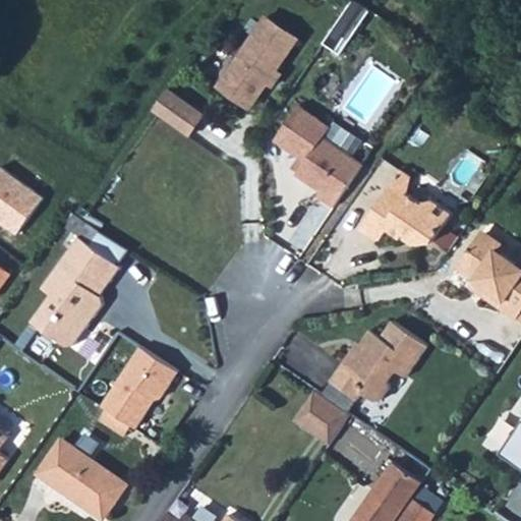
[(347,54),(375,9),(360,0),(358,0),(331,44),(347,54)]
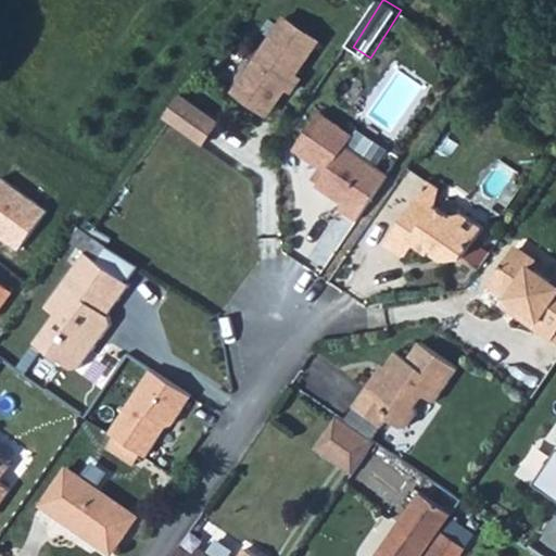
[(282,121),(327,36),(283,13),(240,99),(282,121)]
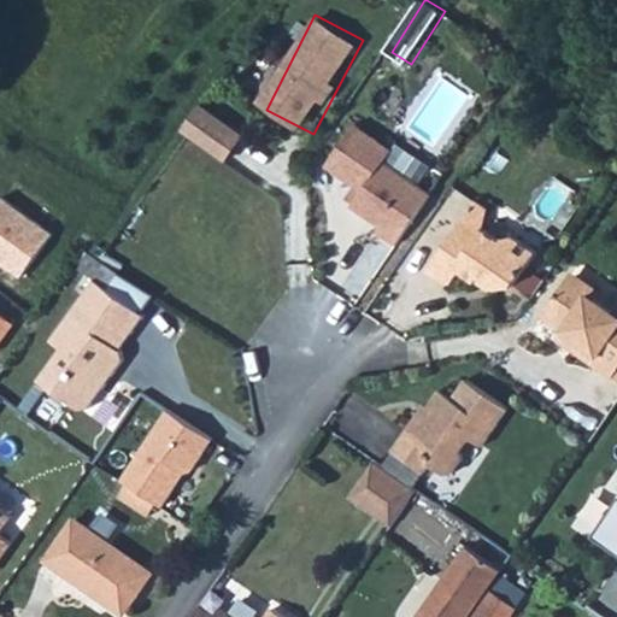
[(234,164),(253,136),(207,105),(188,131),(234,164)]
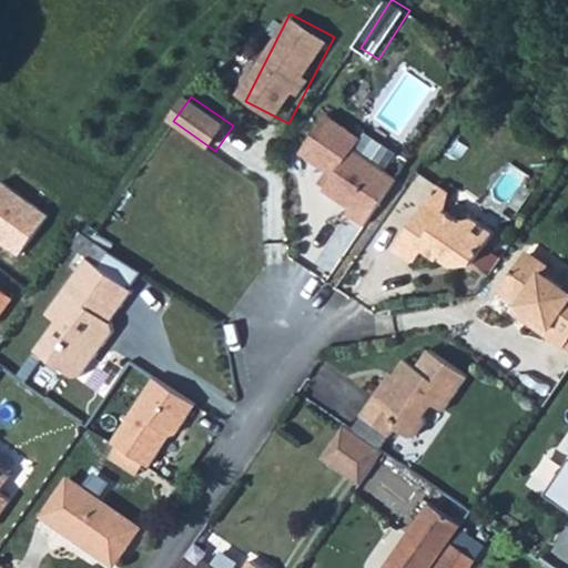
[(341,208),(336,214),(357,227),(388,181),(344,151),(351,140),(318,118),(293,155),(325,175),(315,190),(341,208)]
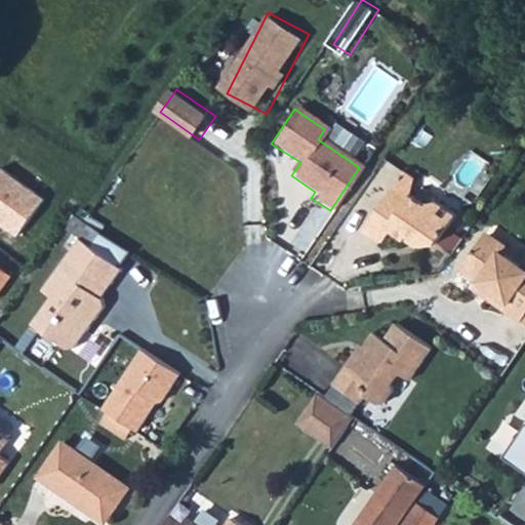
[(400,197),(387,187),(356,231),(376,243),(384,232),(397,239),(398,237),(411,245),(423,240),(428,243),(446,216),(429,204),(419,205),(402,194),(400,197)]
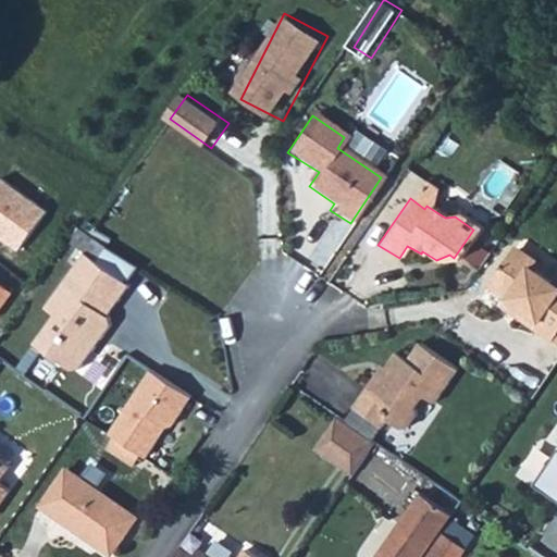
[(125,289),(91,267),(103,250),(95,245),(75,231),(62,248),(77,257),(40,309),(52,318),(33,345),(64,371),(78,371),(109,327),(106,318),(125,289)]
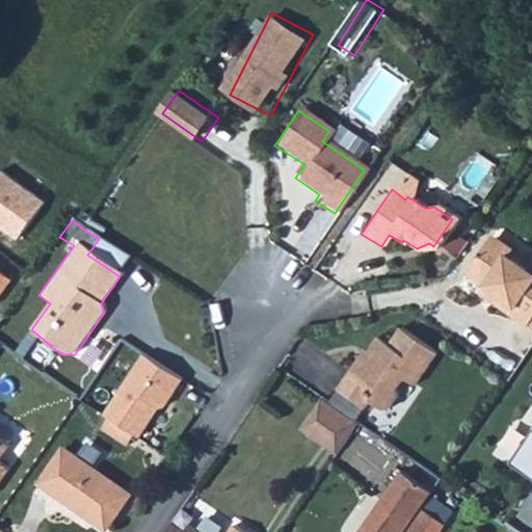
[(486,293),(481,300),(517,323),(531,302),(531,269),(524,264),(519,270),(501,257),(501,250),(497,244),(490,242),(478,243),(458,274),(486,293)]
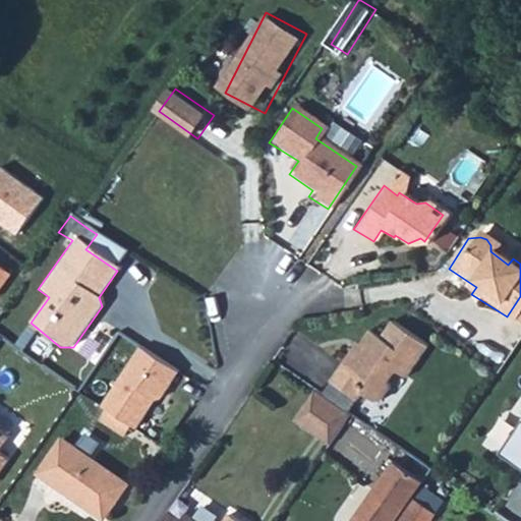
[(0,286),(9,273),(0,266),(0,286)]
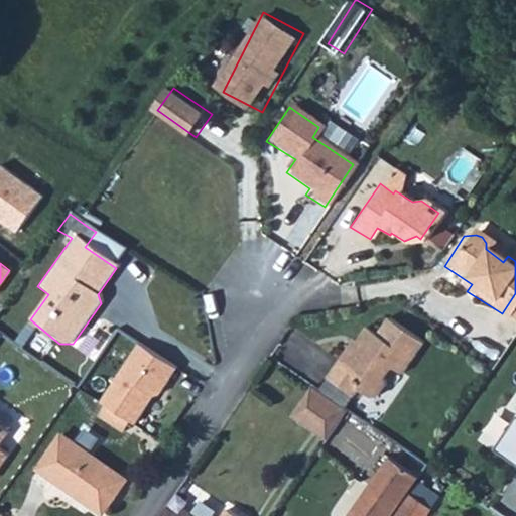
[(335,359),(323,377),(348,394),(353,387),(356,391),(362,394),(369,393),(375,390),(379,384),(379,377),(387,365),(397,373),(420,341),(383,317),(373,334),(363,328),(340,362),(335,359)]
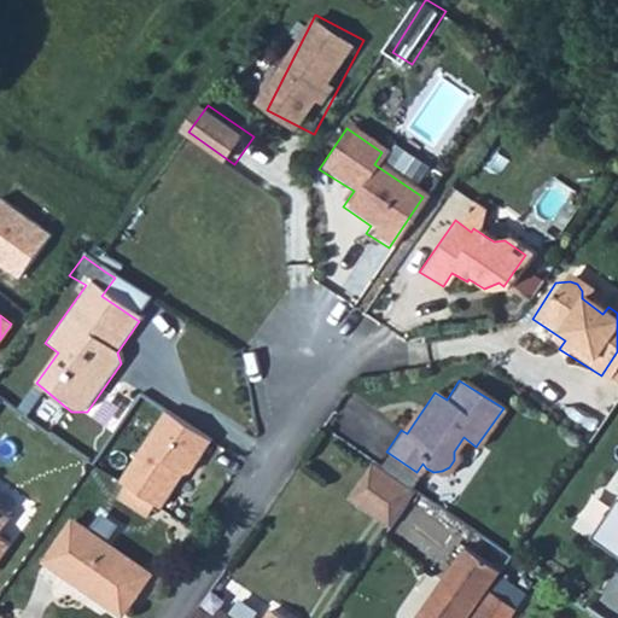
[(136,499),(153,511),(159,511),(174,488),(184,487),(210,445),(168,417),(120,485),(123,487),(117,500),(129,508),(136,499)]
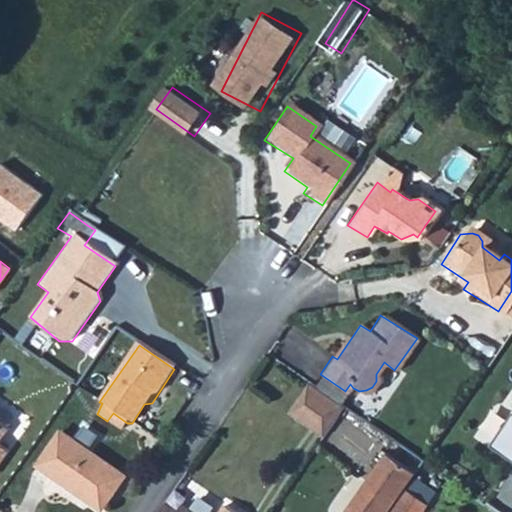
[(307,382),(286,412),(318,435),(339,405),(307,382)]
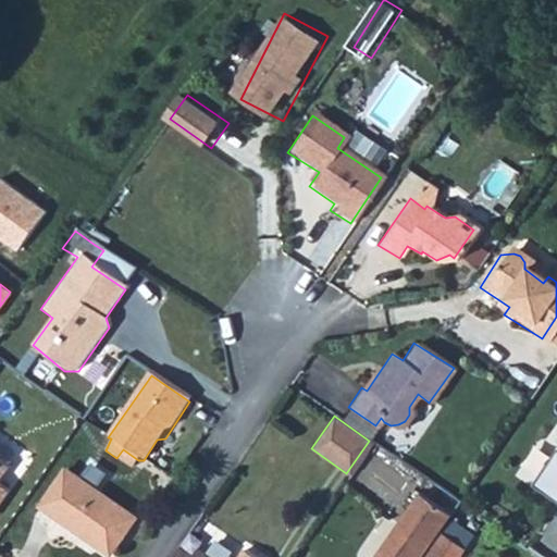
[(20,487),(35,457),(0,440),(0,453),(19,462),(9,482),(20,487)]
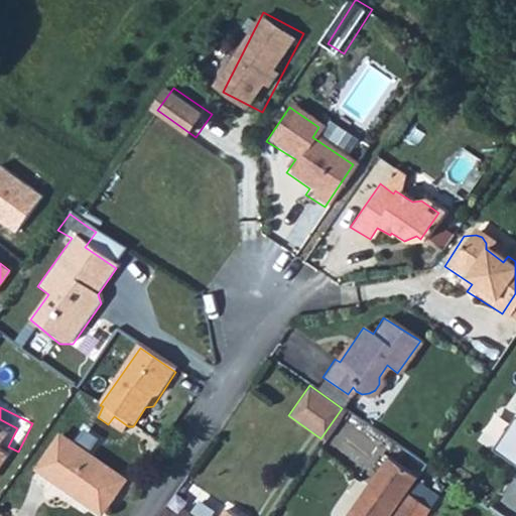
[(122,434),(128,426),(114,416),(108,424),(122,434)]
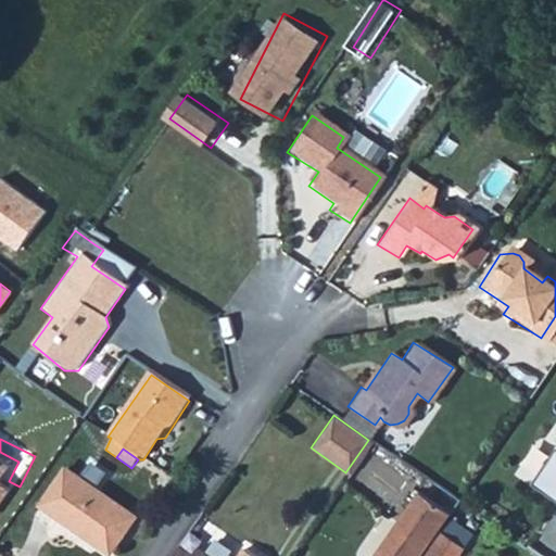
[(555,457),(536,488),(555,500),(555,457)]
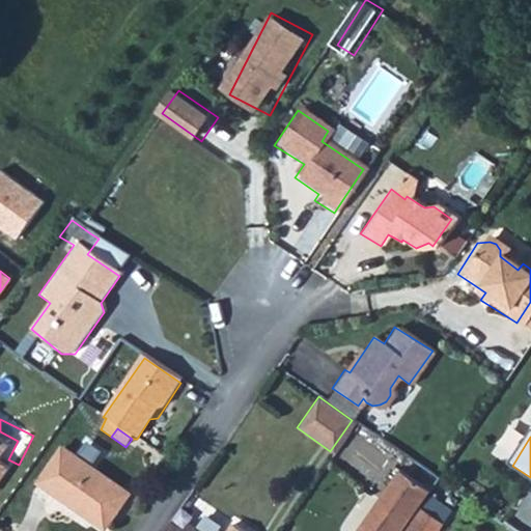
[(0,484),(10,470),(0,463),(0,462),(10,447),(0,440),(0,484)]
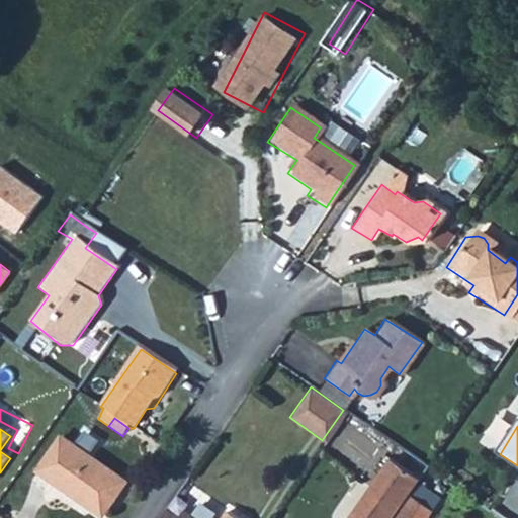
[(117,482),(57,438),(33,472),(94,516),(117,482)]
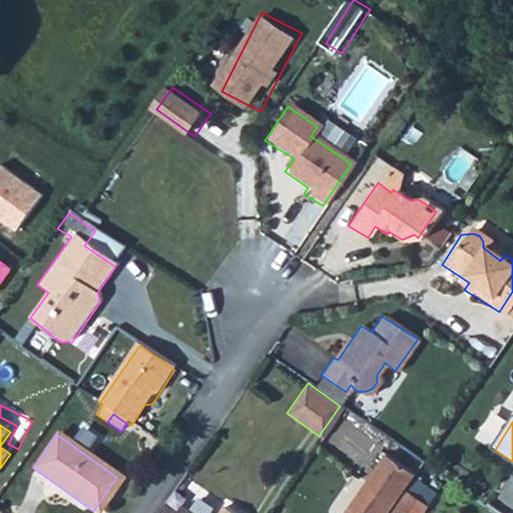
[(383,512),(398,493),(411,472),(384,455),(345,512),(383,512)]
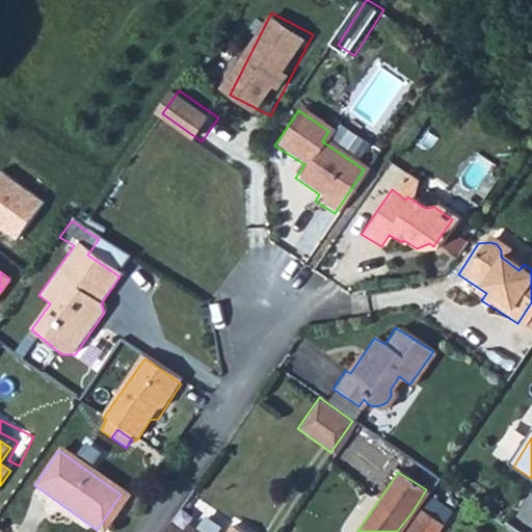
[(413,511),(397,531),(434,531),(437,528),(413,511)]
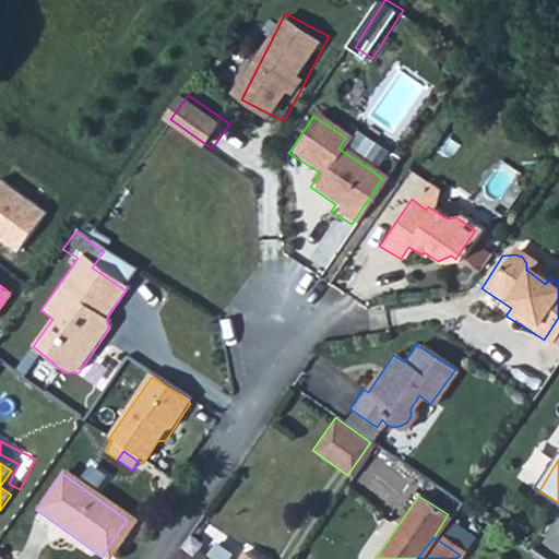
[(244,558),(236,554),(233,558),(197,558),(191,555),(188,558),(174,549),(167,558),(244,558)]
